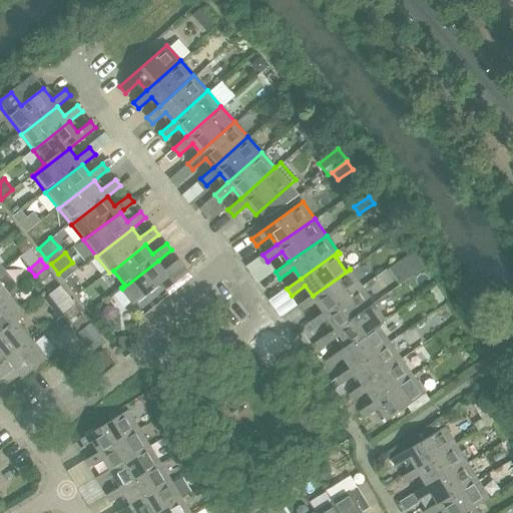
[(158,261),(122,289),(134,305),(184,266),(179,260),(165,270),(158,261)]
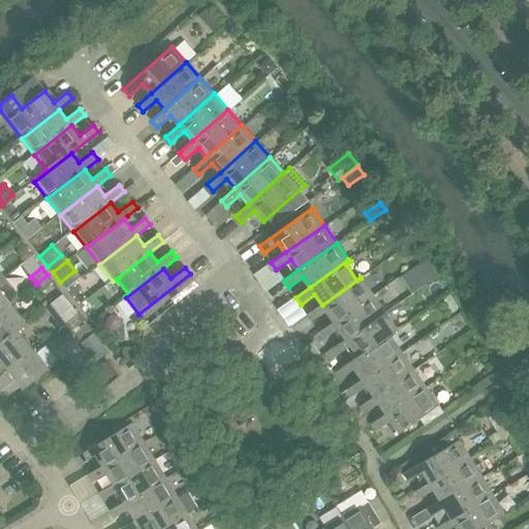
[(48,275),(36,284),(41,291),(53,283),(48,275)]
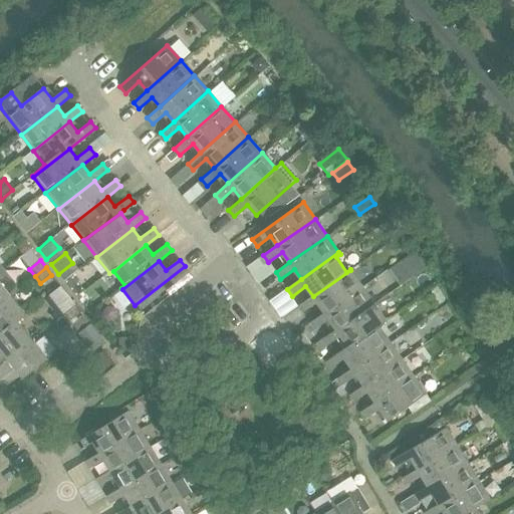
[(350,270),(313,296),(299,305),(304,312),(317,303),(324,312),(362,286),(350,270)]
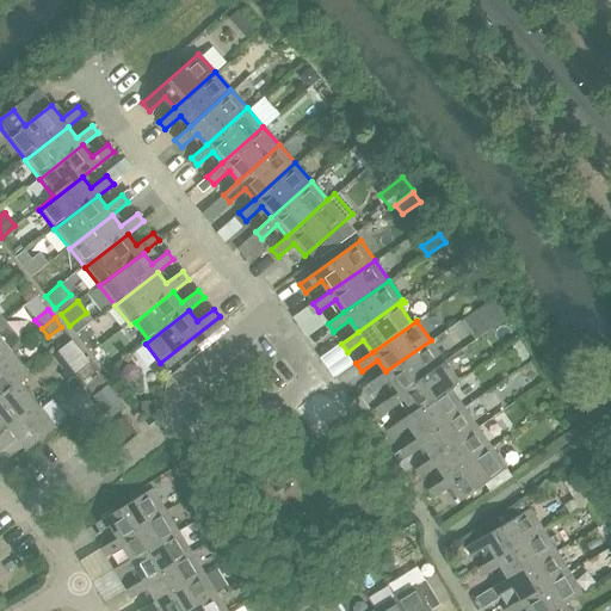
[(0,360),(13,351),(0,335),(0,360)]
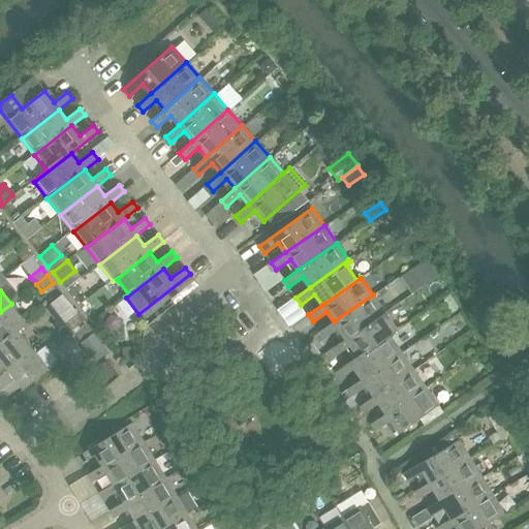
[(346,339),(385,312),(373,294),(334,321),(319,332),(324,339),(339,329),(346,339)]
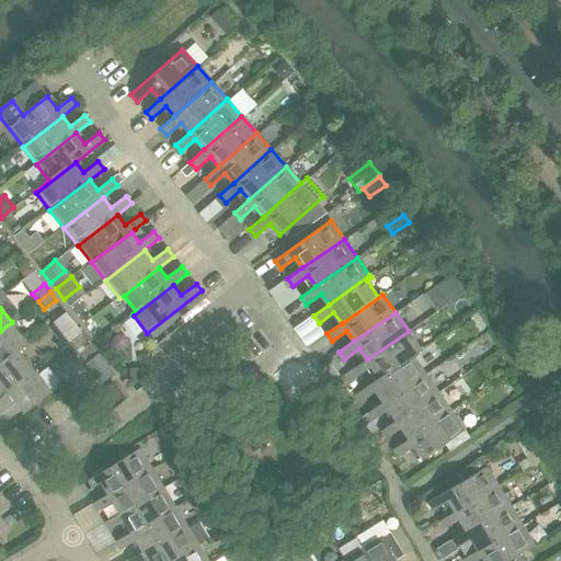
[(0,363),(0,365),(27,343),(12,322),(0,331),(0,363)]
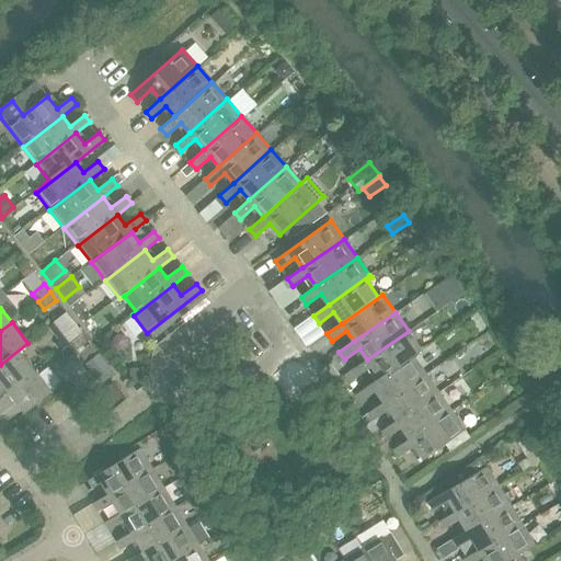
[(71,343),(83,333),(77,325),(65,335),(71,343)]
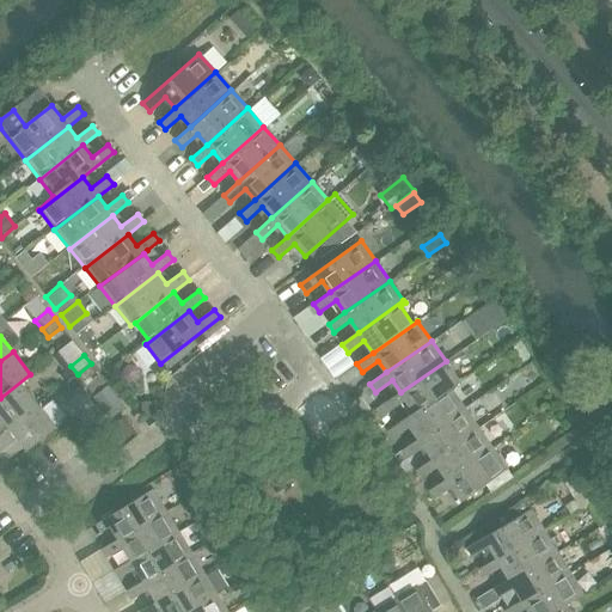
[(415,412),(460,380),(446,361),(401,392),(384,404),(390,412),(407,401),(415,412)]
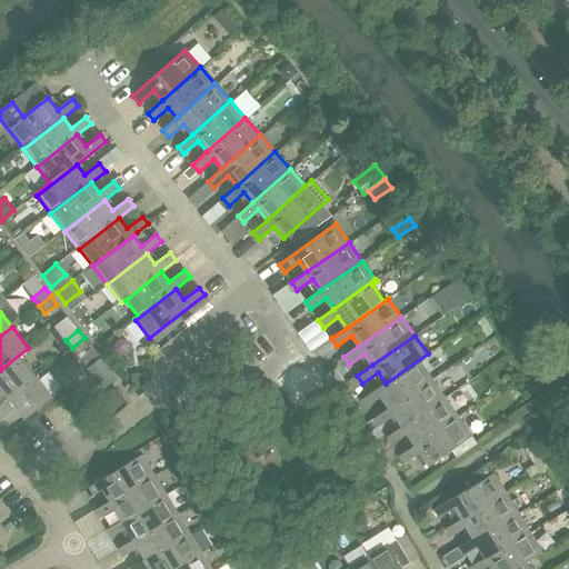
[(85,338),(72,348),(78,356),(90,346),(85,338)]
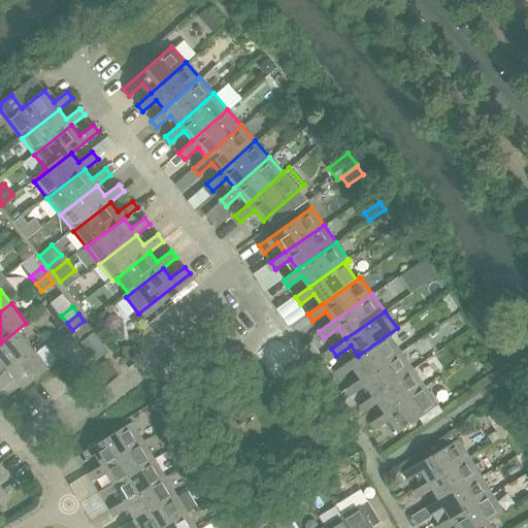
[(26,323),(0,343),(0,357),(8,368),(34,349),(20,330),(27,324),(26,323)]
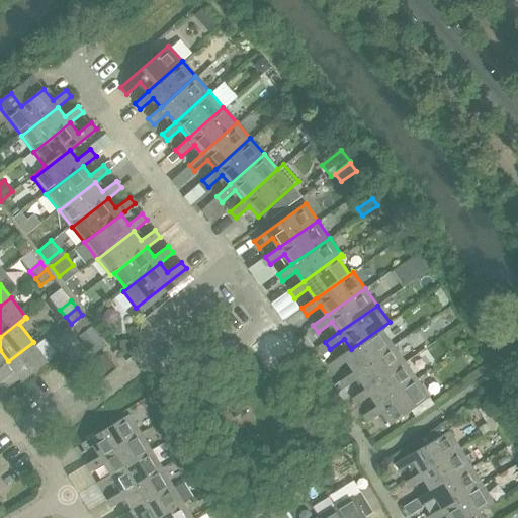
[(355,371),(393,344),(382,330),(391,324),(390,322),(351,349),(329,364),(334,371),(348,361),(355,371)]
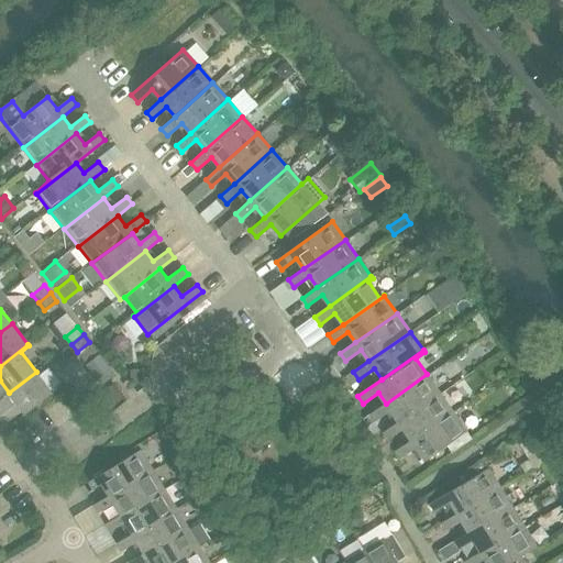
[(102,385),(106,382),(114,375),(100,355),(87,365),(102,385)]
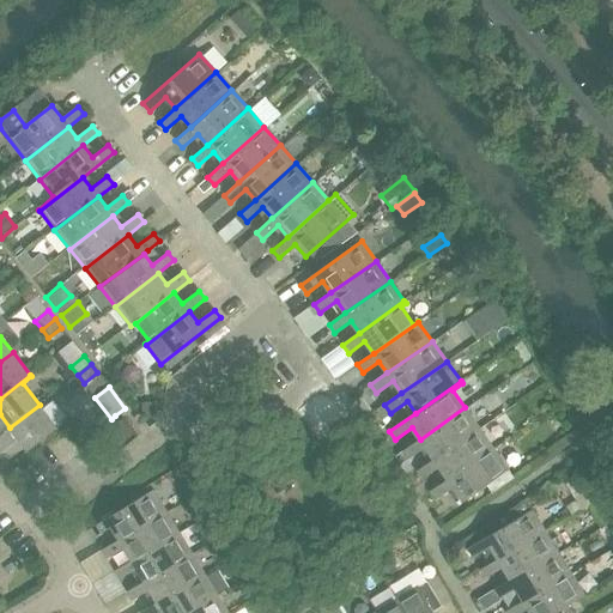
[(58,428),(40,405),(10,428),(29,451),(58,428)]
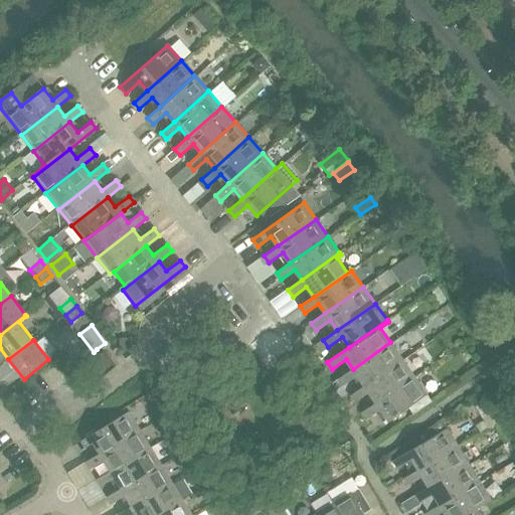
[(390,342),(353,369),(333,383),(337,390),(358,376),(365,386),(403,360),(390,342)]
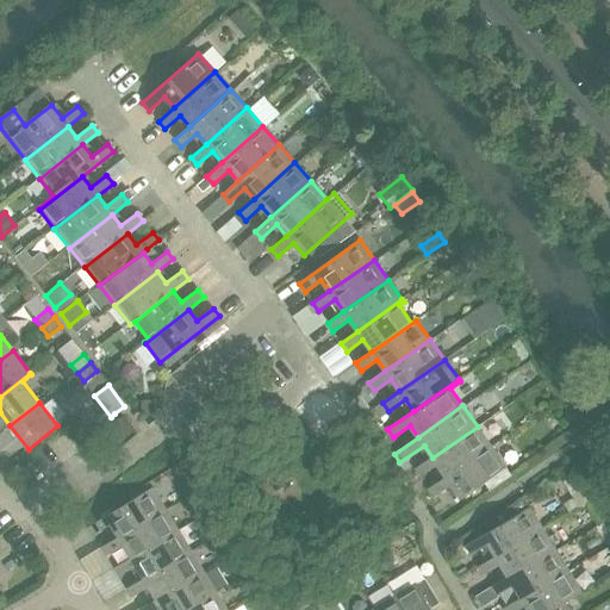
[(478,427),(433,458),(416,470),(422,477),(439,466),(447,477),(491,446),(478,427)]
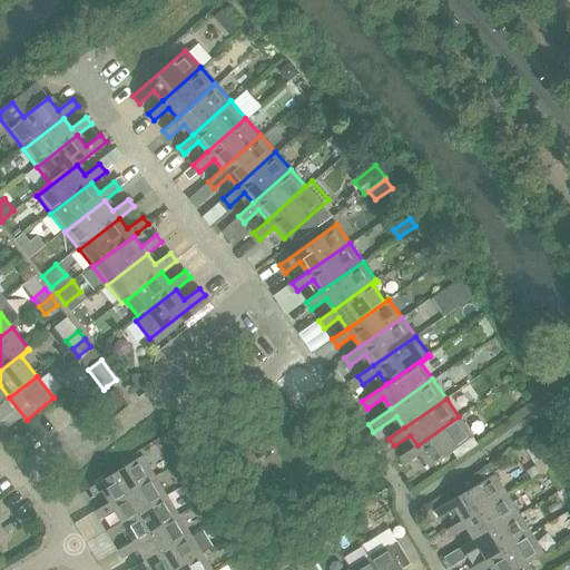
[(459,416),(418,445),(402,457),(406,464),(423,453),(432,465),(453,450),(460,460),(481,444),(474,435),(473,436),(459,416)]
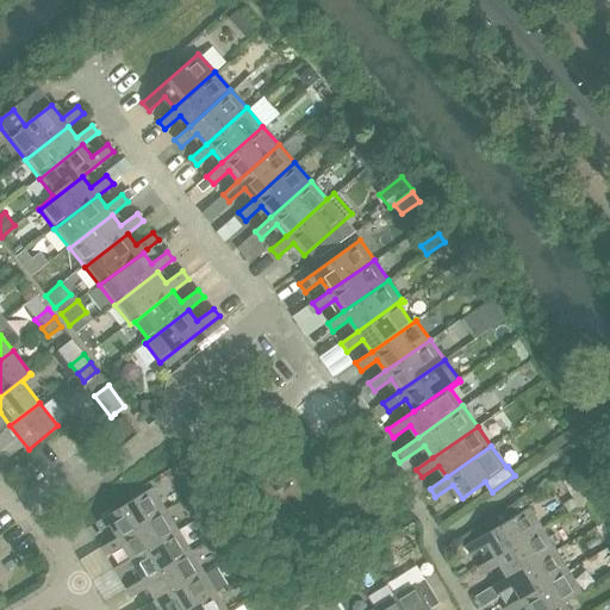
[(118,536),(166,508),(153,487),(89,526),(94,534),(111,524),(118,536)]
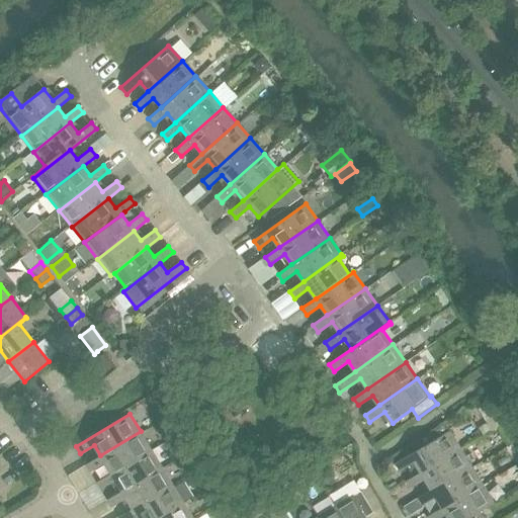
[(408,448),(411,453),(396,463),(400,470),(414,461),(420,472),(460,448),(444,423),(437,427),(438,428),(430,433),(431,434),(408,448)]
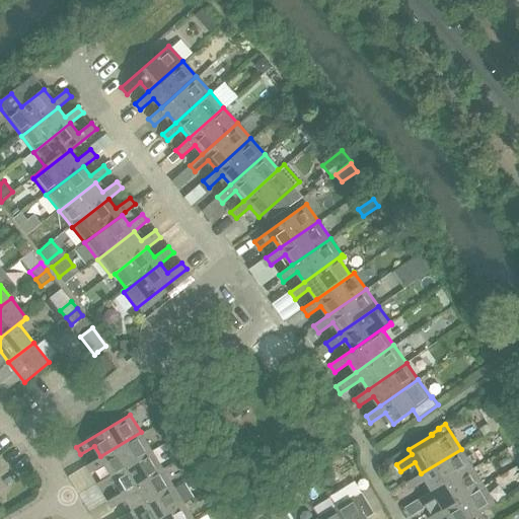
[(141,432),(100,456),(86,465),(90,471),(104,463),(112,473),(151,449),(141,432)]
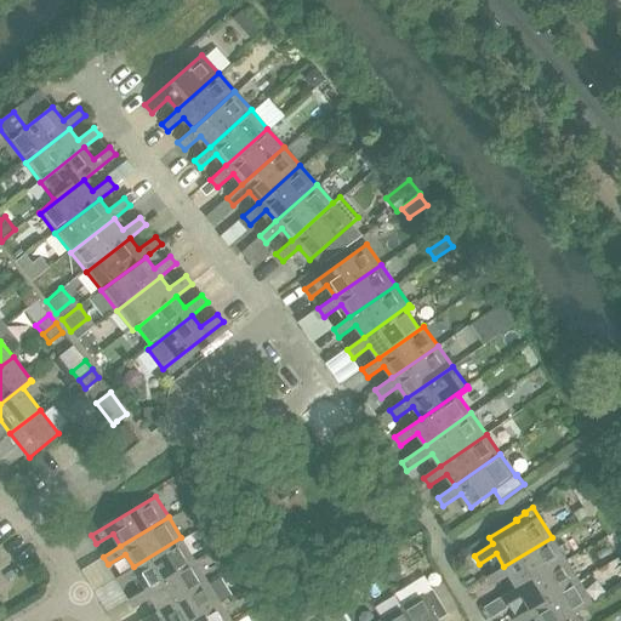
[(181,537),(134,567),(117,577),(121,586),(138,576),(147,588),(194,559),(181,537)]
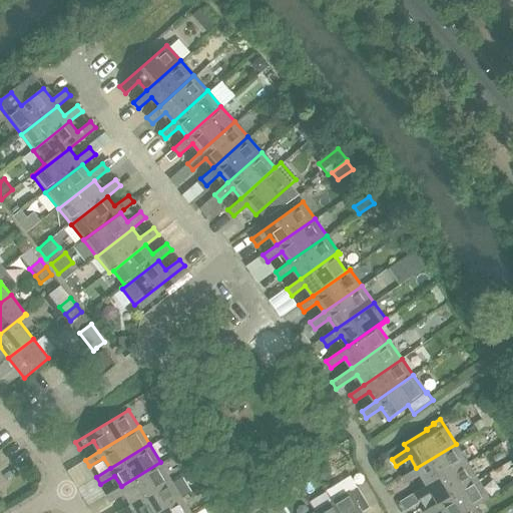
[(456,444),(416,468),(402,476),(407,484),(421,475),(427,485),(466,461),(456,444)]
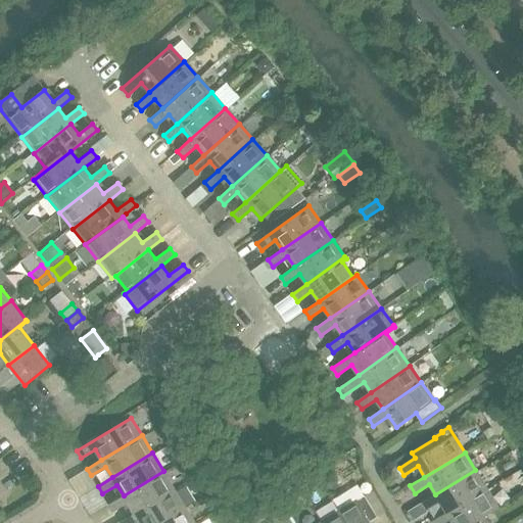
[(475,470),(435,494),(421,504),(425,511),(439,502),(445,513),(486,488),(475,470)]
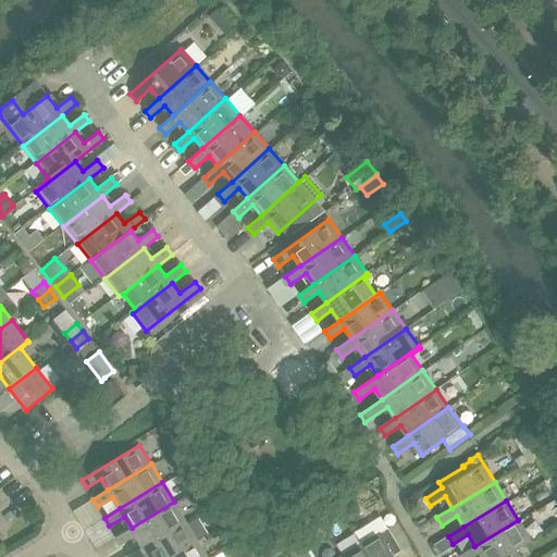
[(174,502),(132,528),(115,537),(121,545),(136,535),(143,546),(186,520),(174,502)]
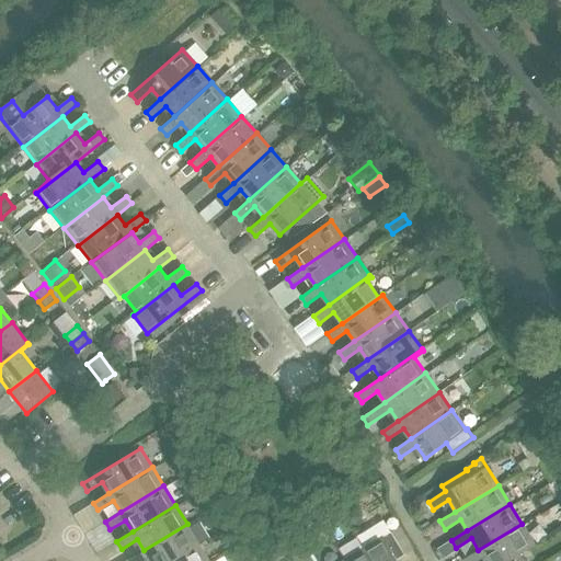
[(187,524),(144,550),(128,560),(144,560),(149,558),(150,560),(169,560),(198,544),(187,524)]
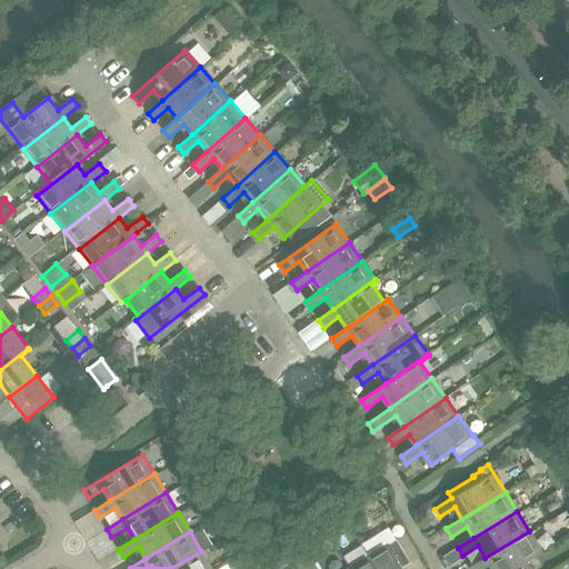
[(491,568),(509,568),(540,550),(529,531),(485,558),(469,567),(470,568),(483,568),(490,566),(491,568)]
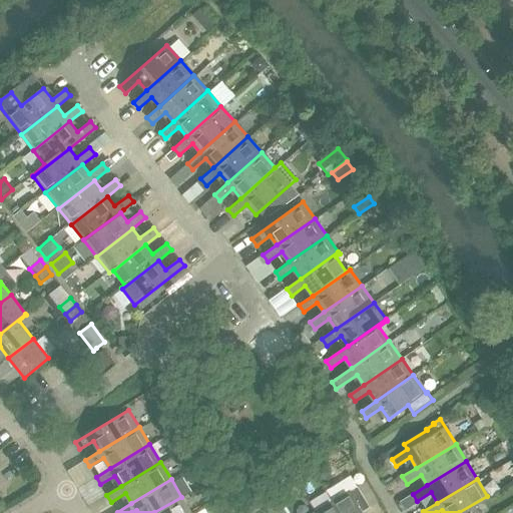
[(331,502),(337,512),(364,512),(350,490),(331,502)]
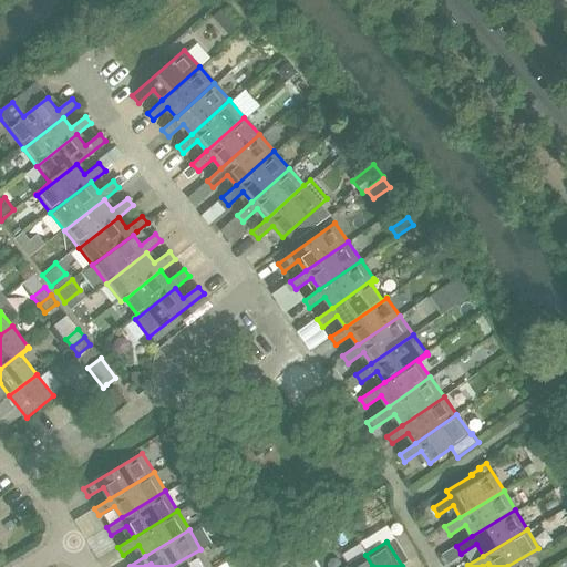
[(462,555),(461,554),(456,546),(443,554),(449,563),(462,555)]
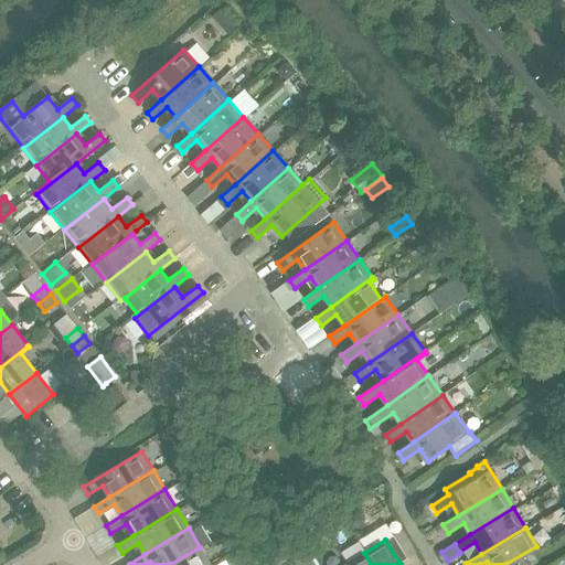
[(525,564),(522,558),(539,550),(536,546),(505,564),(525,564)]
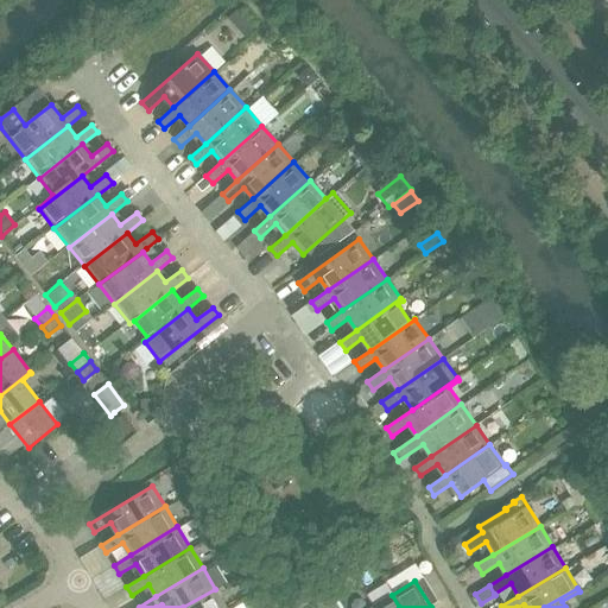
[(227,607),(215,589),(183,607),(227,607)]
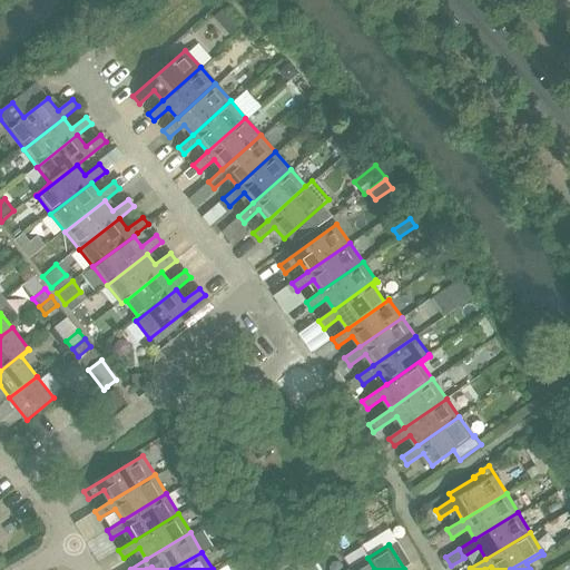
[(349,569),(347,569),(374,569),(367,558),(349,569)]
